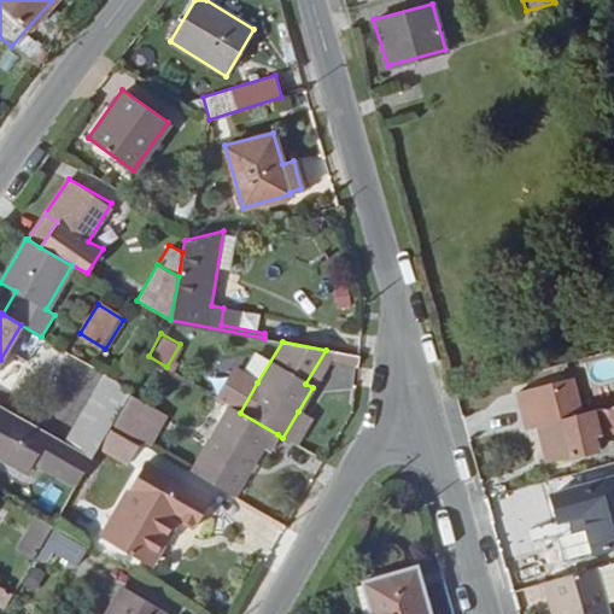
[(333,351),(326,350),(305,384),(313,387),(333,351)]
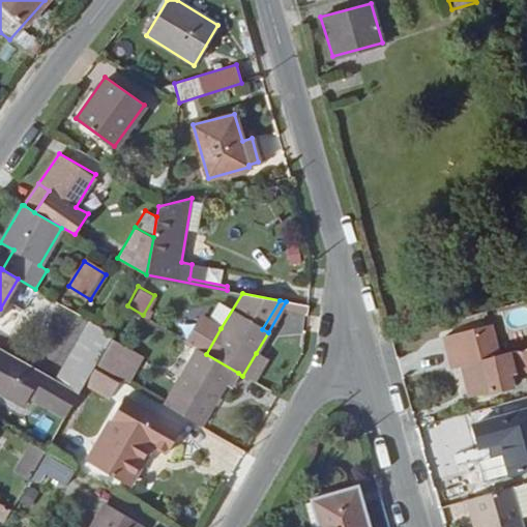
[(201,317),(186,342),(196,348),(206,354),(221,328),(201,317)]
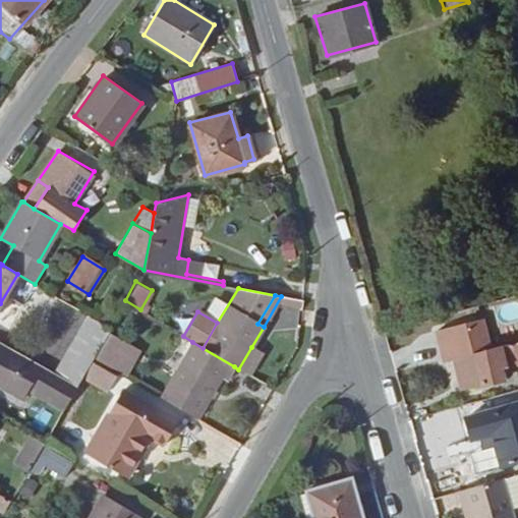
[(92,361),(94,357),(107,334),(111,327),(89,314),(55,372),(77,386),(82,377),(92,361)]
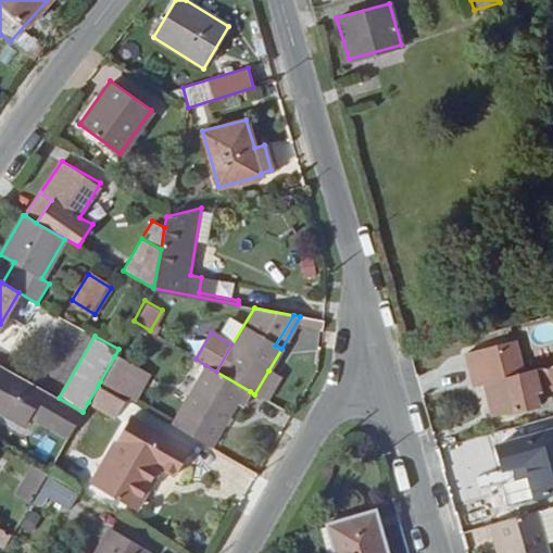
[(552,364),(523,372),(513,338),(463,352),(473,388),(484,385),(492,418),(538,406),(535,392),(552,386),(552,364)]
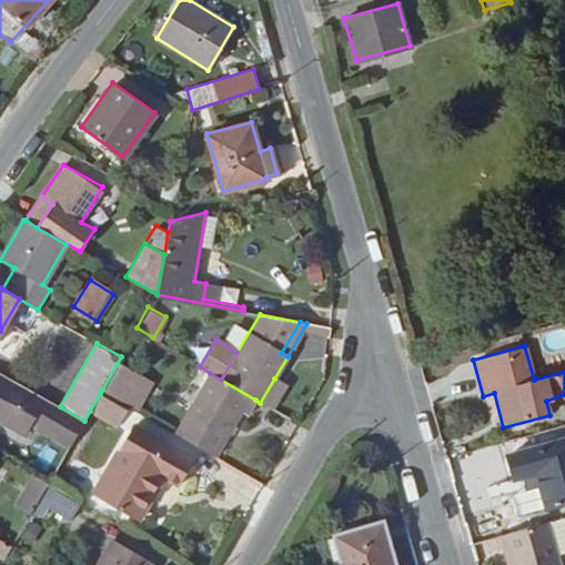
[(102,390),(133,407),(147,382),(117,364),(102,390)]
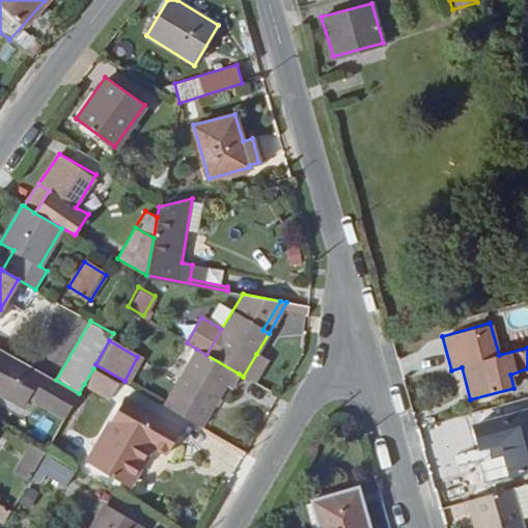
[(56,380),(0,349),(0,392),(23,406),(28,396),(65,416),(79,393),(56,380)]
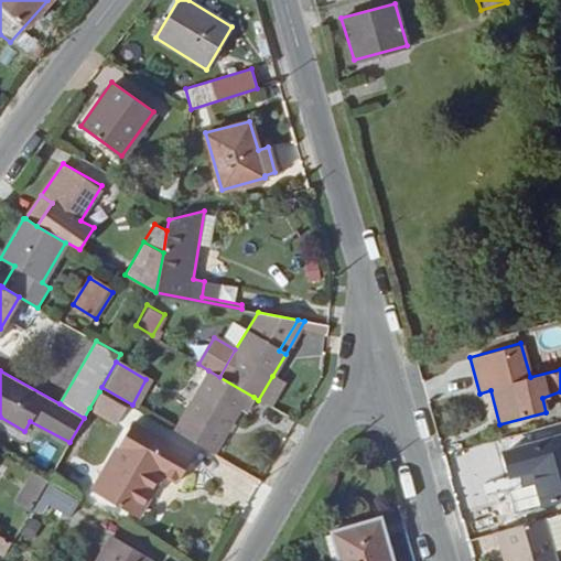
[(219,377),(208,370),(174,429),(213,452),(239,407),(245,410),(254,397),(219,377)]
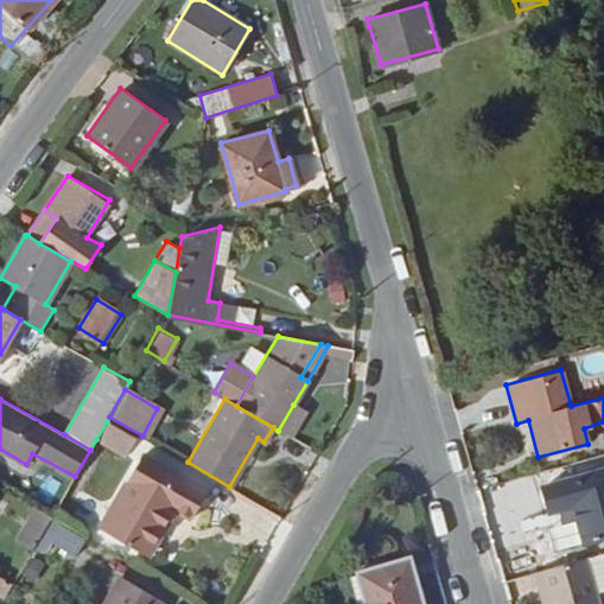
[(305,411),(293,405),(278,431),(290,437),(305,411)]
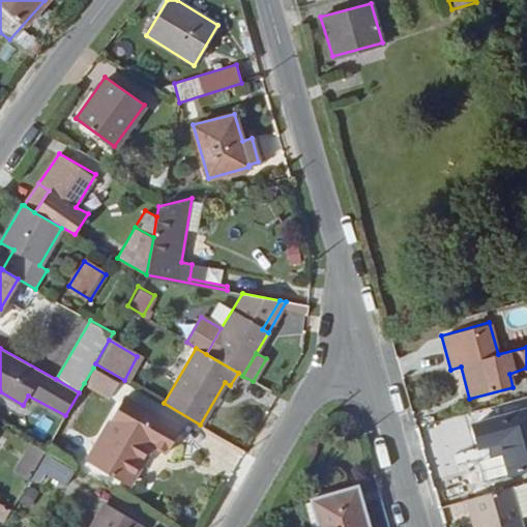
[(115,381),(93,368),(84,383),(106,397),(115,381)]
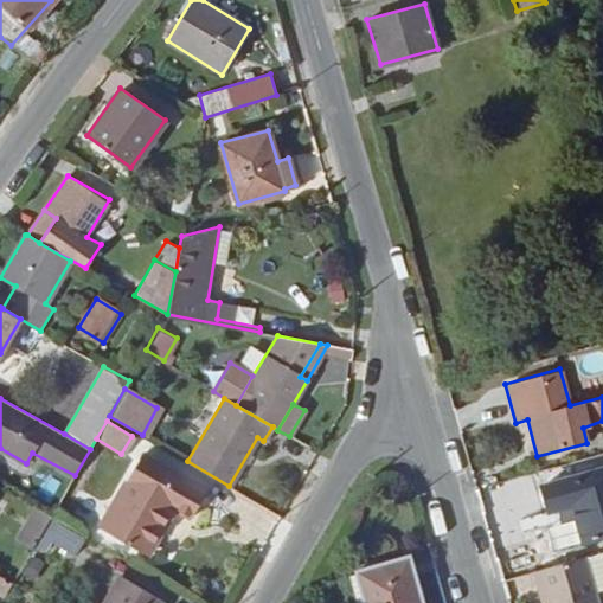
[(204,487),(147,453),(128,483),(124,482),(98,525),(147,553),(173,511),(186,518),(204,487)]
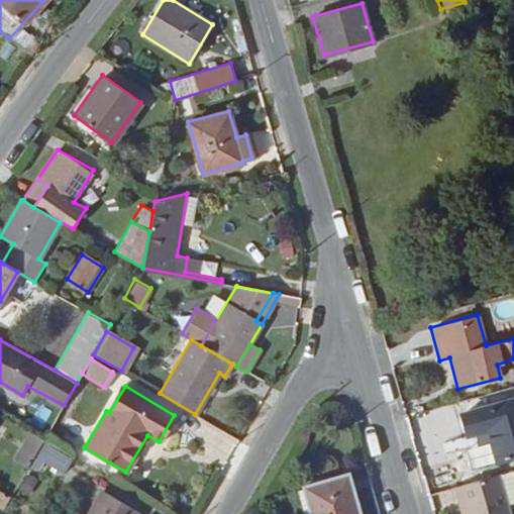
[(513,455),(513,400),(461,415),(468,435),(471,434),(486,430),(496,460),(513,455)]
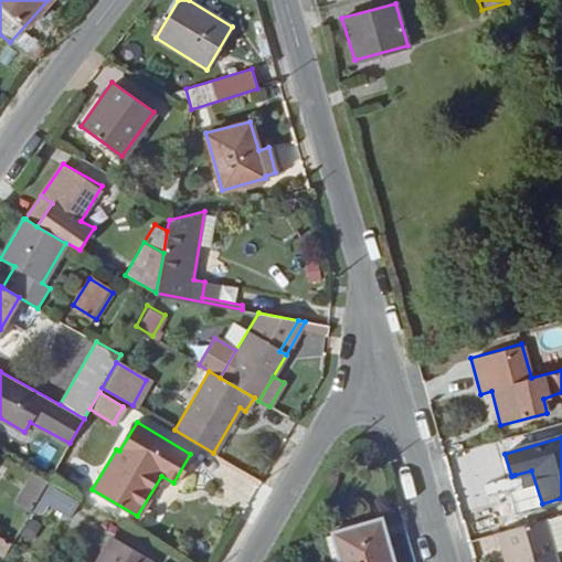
[(515,475),(525,508),(542,504),(531,470),(515,475)]
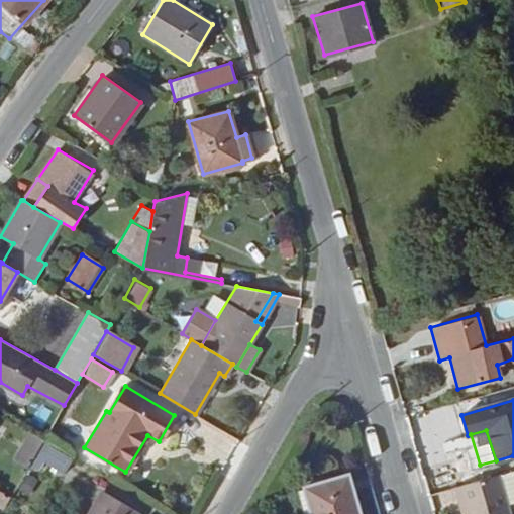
[(72,456),(43,440),(28,466),(36,470),(42,459),(63,471),(72,456)]
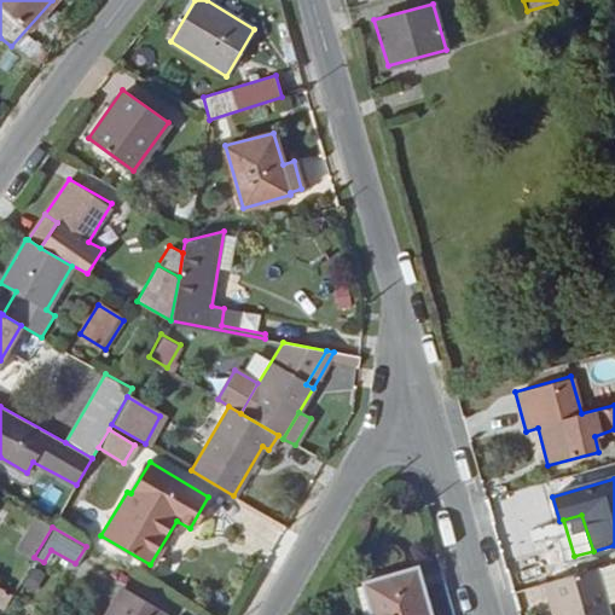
[(371,614),(429,614),(415,567),(363,582),(371,614)]
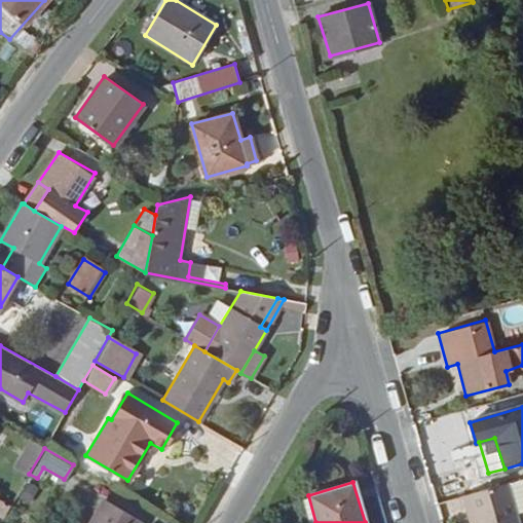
[(517,522),(506,482),(462,494),(468,513),(472,512),(474,522),(517,522)]
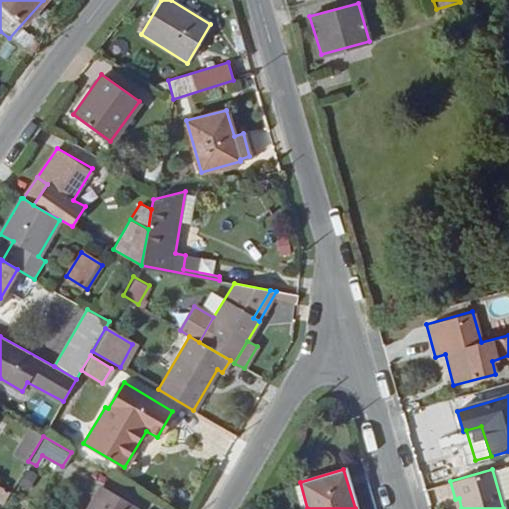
[(101,485),(86,508),(135,508),(137,507),(101,485)]
